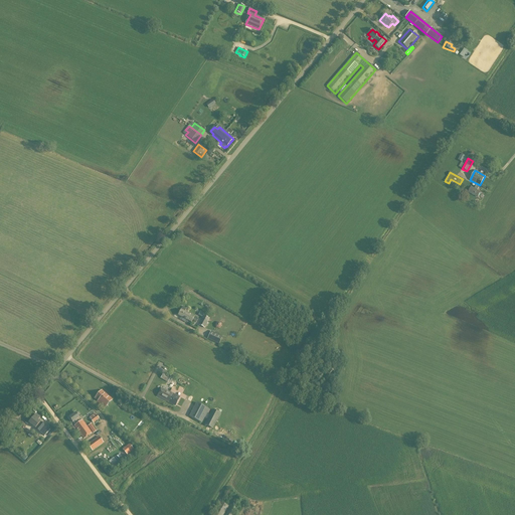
[(476,185),(474,189),(471,187),(469,192),(478,197),(481,192),(477,190),(479,186),(476,185)]
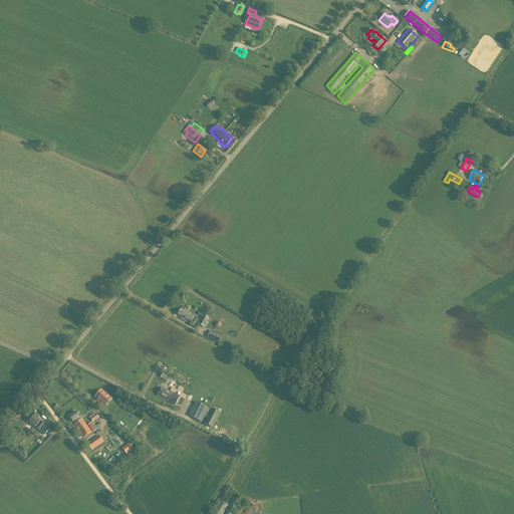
[(196,322),(198,318),(194,316),(185,311),(186,308),(183,306),(178,315),(191,322),(192,320),(196,322)]
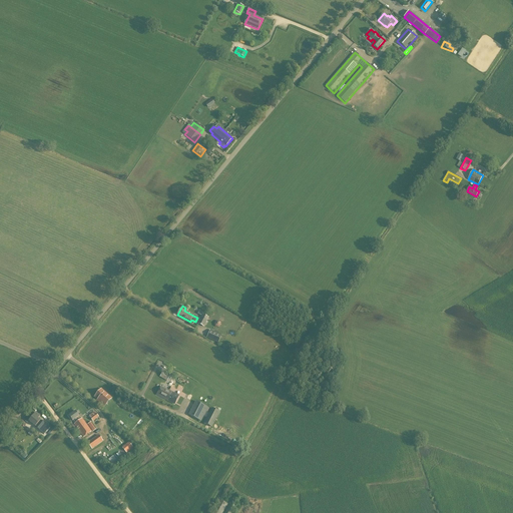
[(208,318),(202,315),(198,324),(203,327),(208,318)]
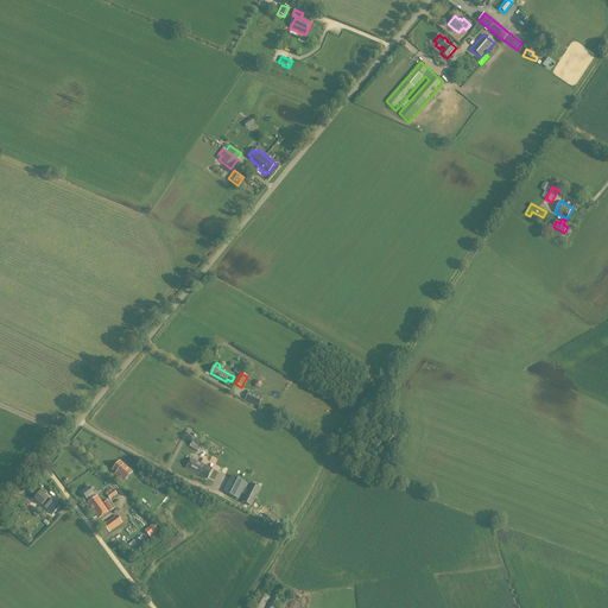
[(263,397),(249,392),(246,400),(258,406),(263,397)]
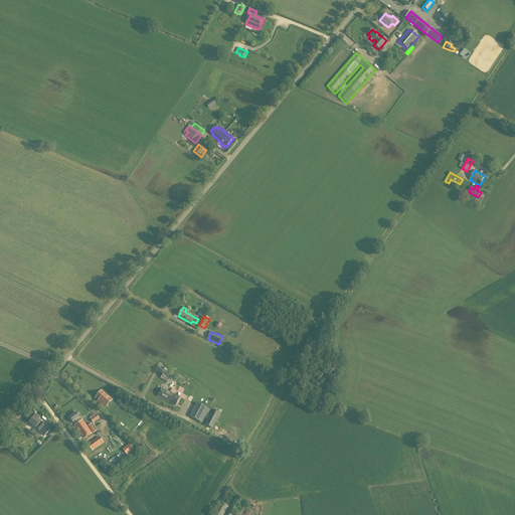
[(163,374),(161,378),(168,382),(170,378),(163,374)]
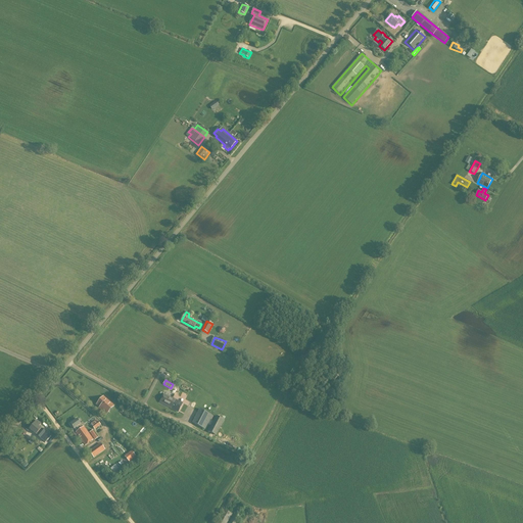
[(164,394),(159,402),(178,413),(183,403),(164,394)]
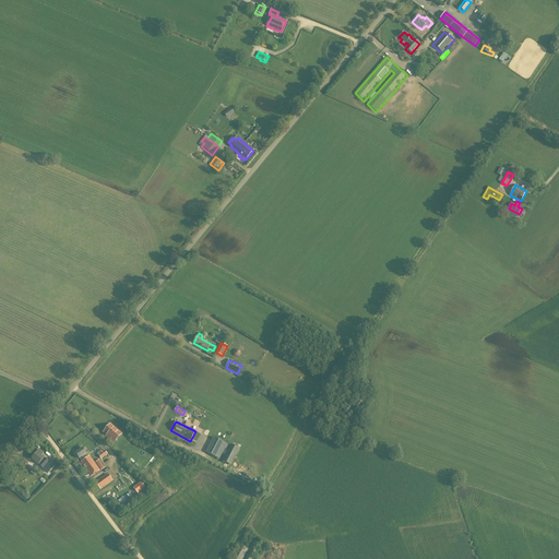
[(209,429),(217,435),(222,426),(213,421),(209,429)]
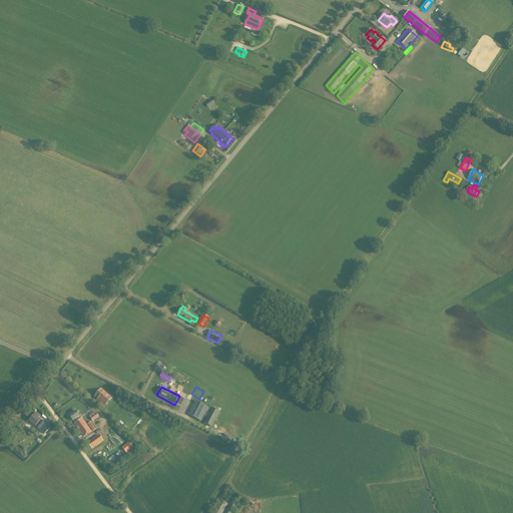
[(111,399),(101,390),(94,397),(104,406),(111,399)]
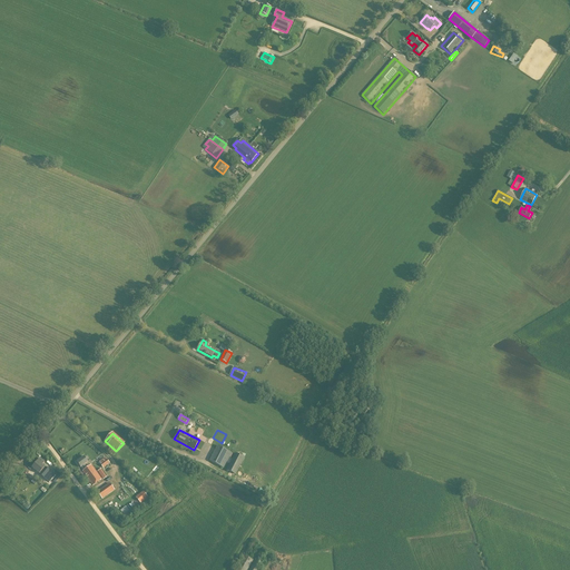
[(218,448),(210,462),(224,469),(232,454),(218,448)]
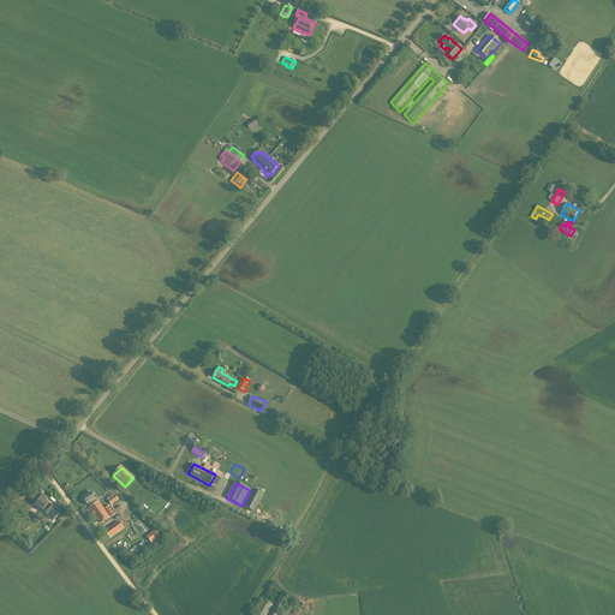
[(255,513),(264,494),(255,490),(246,508),(255,513)]
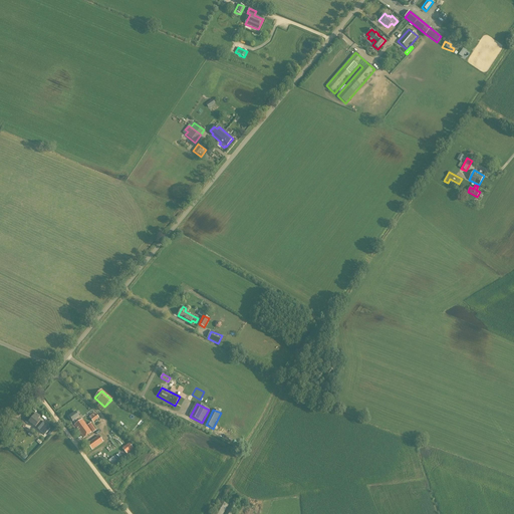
[(82,420),(78,422),(76,420),(79,417),(76,412),(69,417),(72,422),(73,422),(75,425),(74,425),(83,438),(91,433),(82,420)]
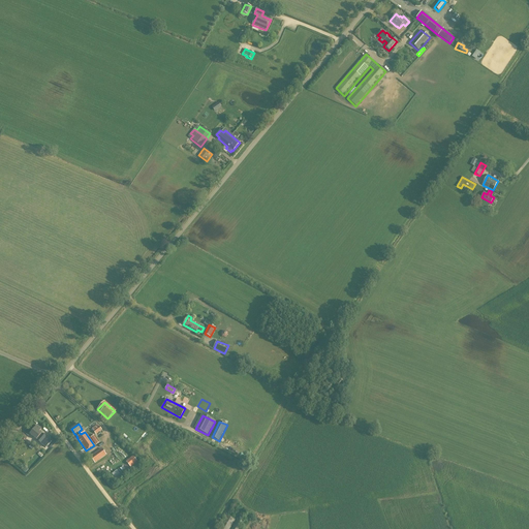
[(37,426),(29,434),(45,448),(48,445),(51,448),(58,440),(53,436),(51,438),(53,441),(52,442),(41,434),(39,432),(41,430),(37,426)]
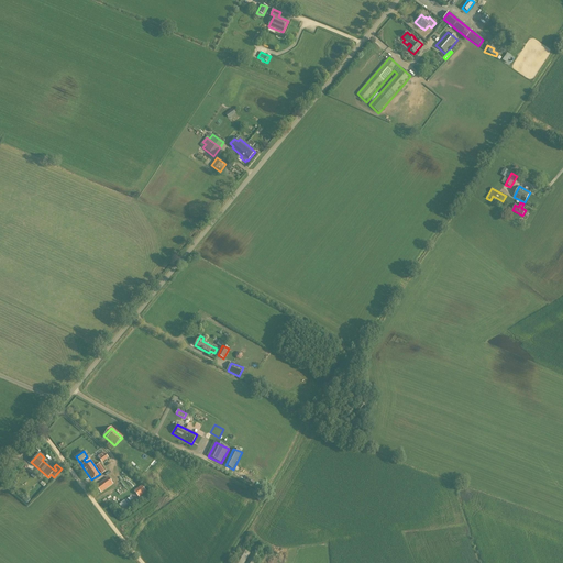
[(102,474),(105,472),(99,464),(96,466),(102,474)]
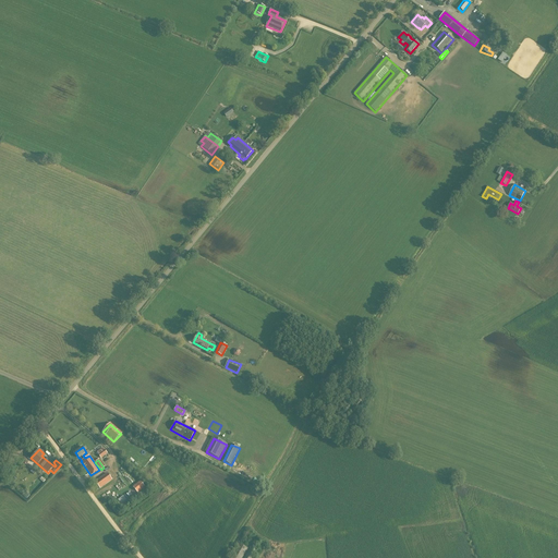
[(95,482),(100,489),(113,482),(107,473),(95,482)]
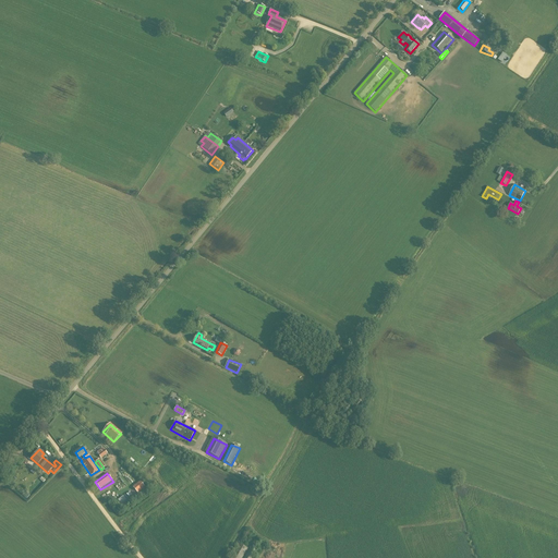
[(143,481),(134,485),(138,493),(147,487),(143,481)]
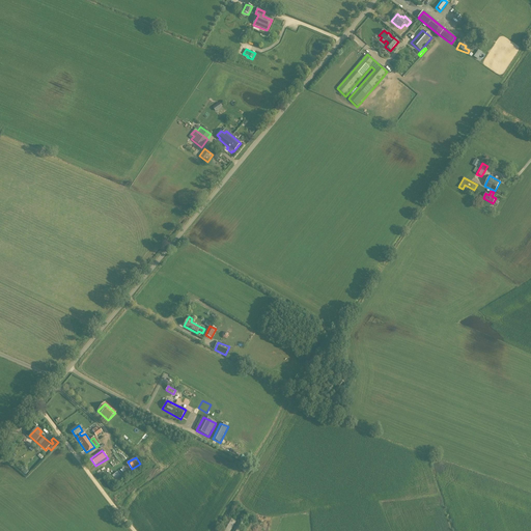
[(230,530),(235,523),(227,518),(219,530),(230,530)]
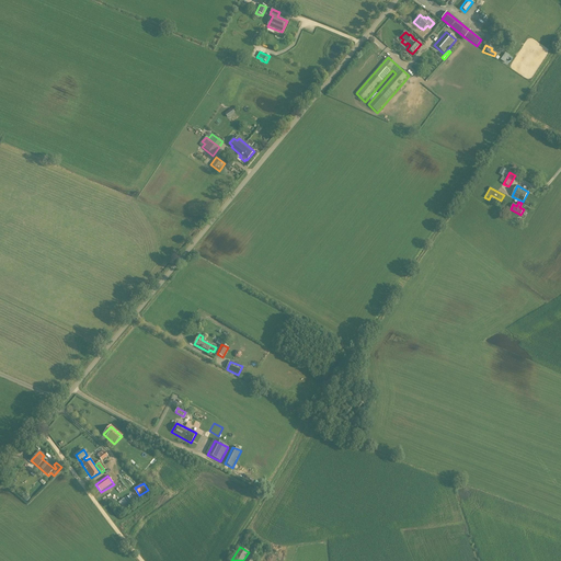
[(253,560),(258,554),(252,551),(245,560),(253,560)]
